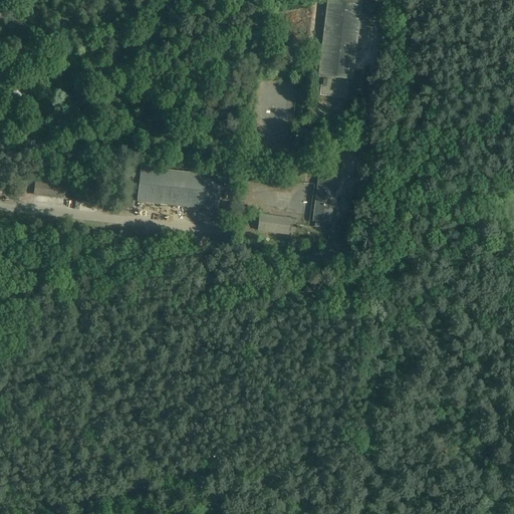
[(327,0),(318,76),(352,80),(355,58),(362,59),(362,52),(355,51),(358,29),(365,30),(366,23),(359,23),(361,0),(359,0),(327,0)]
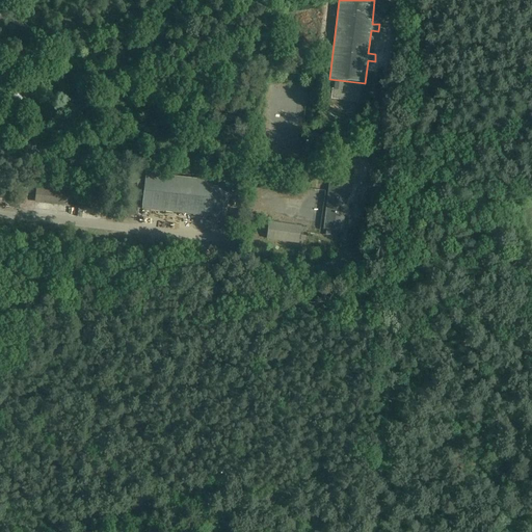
[(335,82),(334,90),(342,90),(343,83),(335,82)]
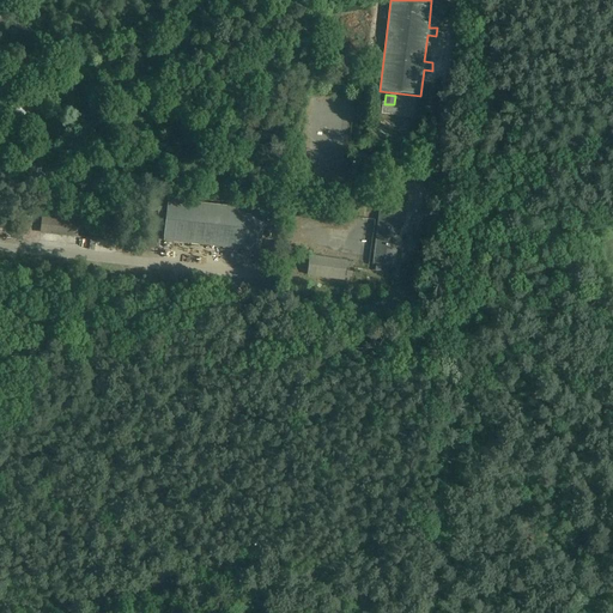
[(164,242),(260,253),(265,212),(169,201),(164,242)]
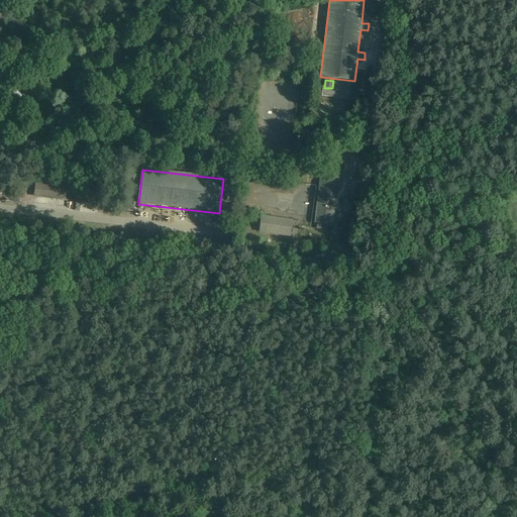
[(338,179),(321,177),(315,223),(332,226),(338,179)]
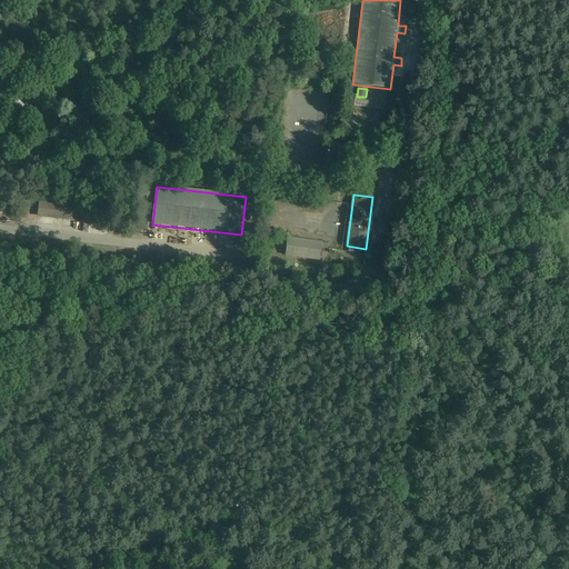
[(37,203),(37,218),(60,219),(61,205),(37,203)]
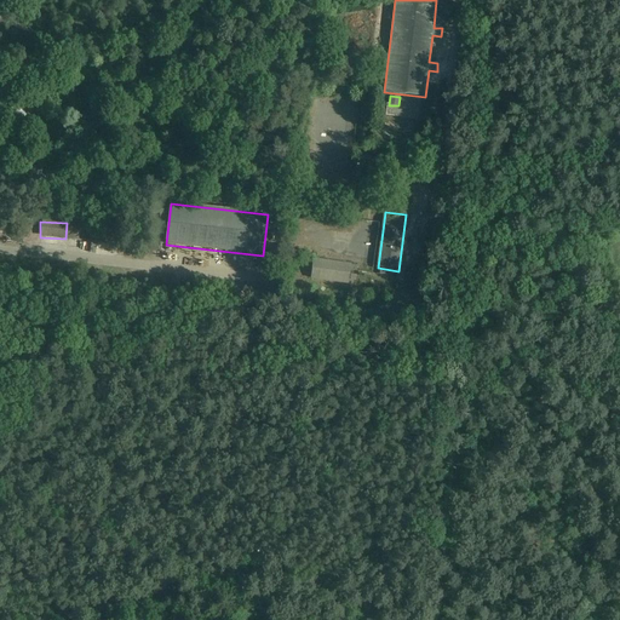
[(314,260),(311,280),(348,283),(350,265),(314,260)]
